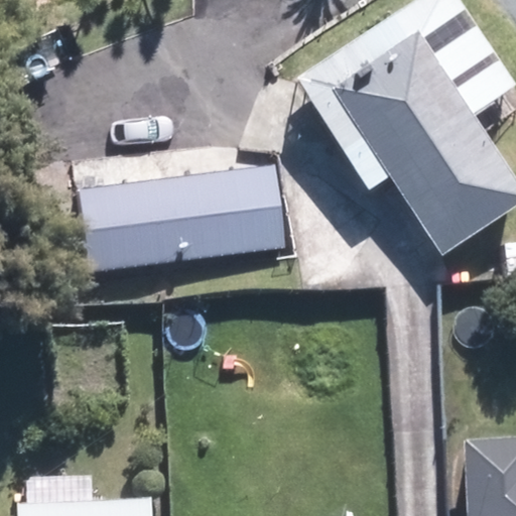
[(515,88),(459,0),(412,0),(295,77),(371,192),(393,178),(441,253),(515,204),(515,165),(484,117),(515,96),(515,88)]
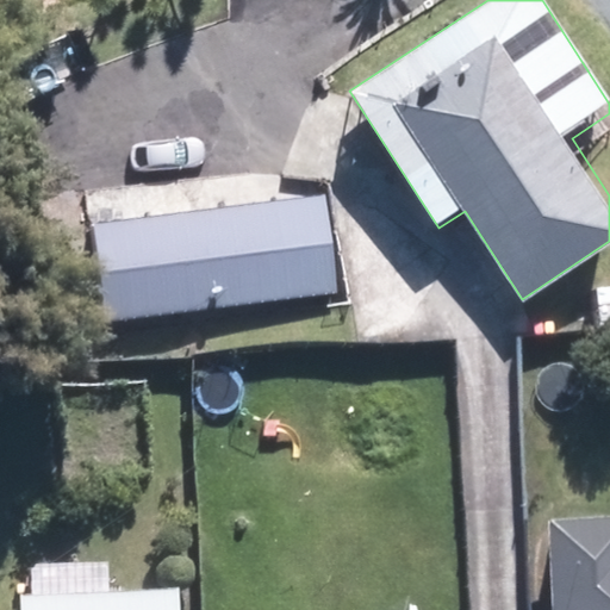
[(329,197),(97,221),(106,318),(340,294),(329,197)]
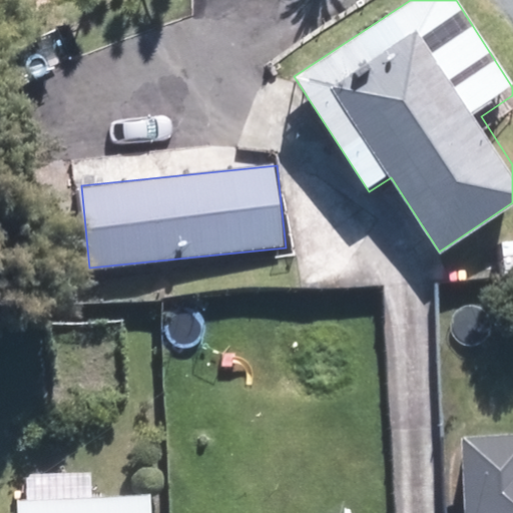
[(512,512),(512,432),(461,436),(464,512),(512,512)]
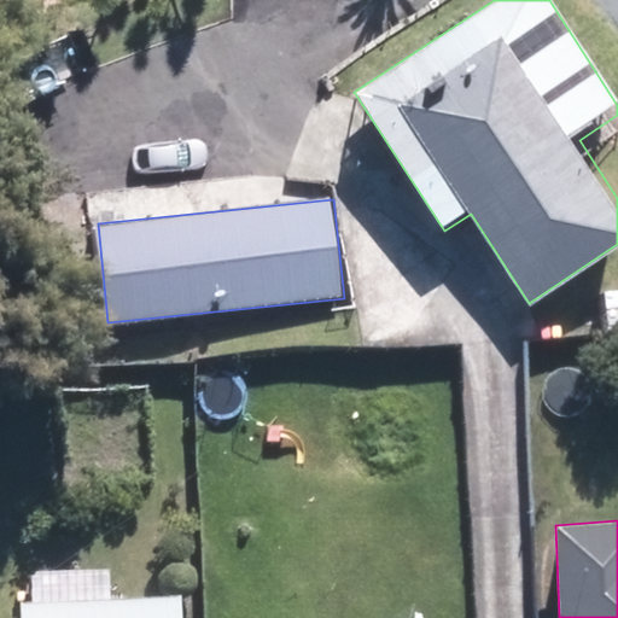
[(190,617),(190,593),(111,594),(111,570),(36,571),(38,604),(27,605),(27,617),(190,617)]
